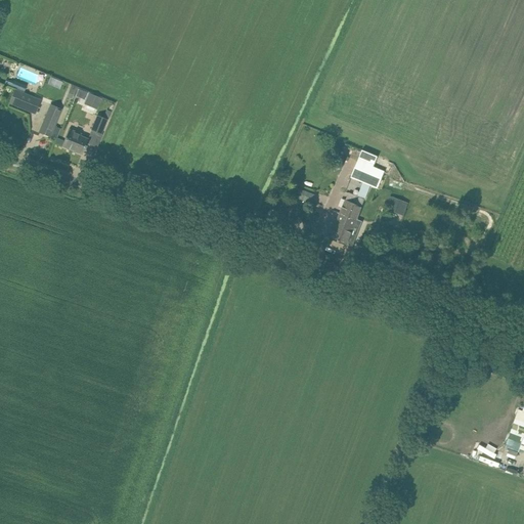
[(72,99),(77,88),(71,85),(66,97),(72,99)]
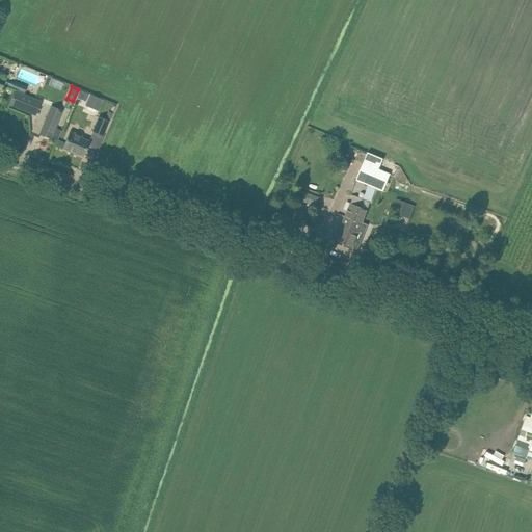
[(40,102),(15,91),(9,104),(34,114),(40,102)]
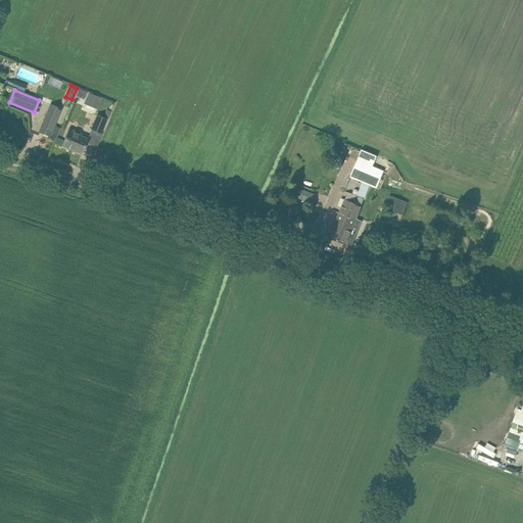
[(89,93),(84,104),(96,109),(101,98),(89,93)]
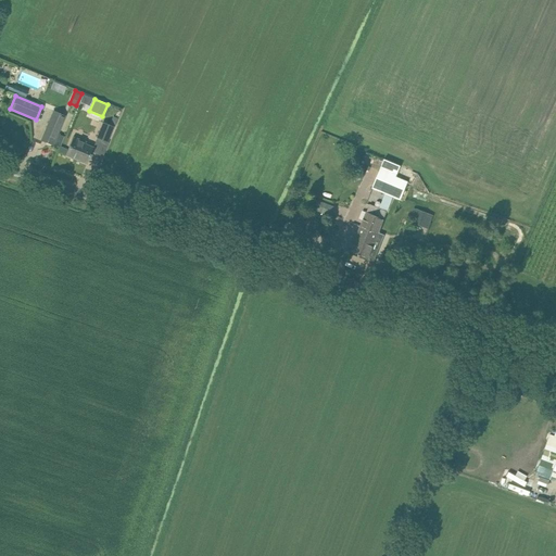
[(65,117),(53,112),(40,141),(53,146),(65,117)]
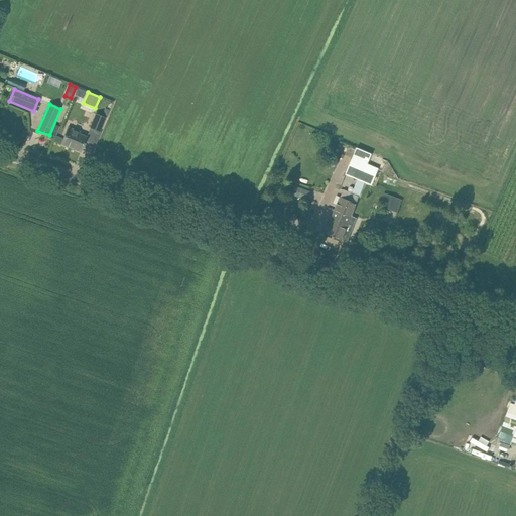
[(99,132),(105,117),(97,114),(91,129),(99,132)]
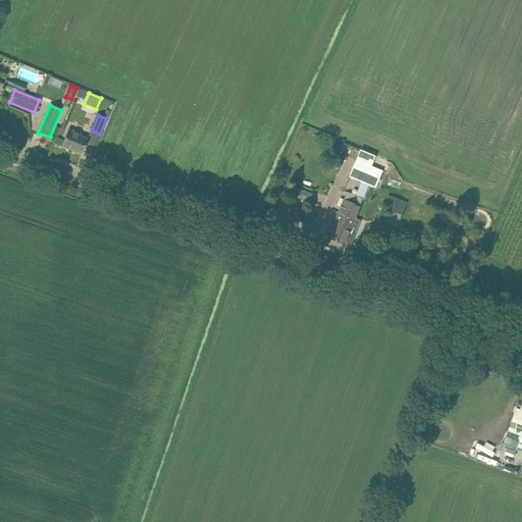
[(62,147),(82,155),(88,140),(80,137),(81,134),(69,128),(62,147)]
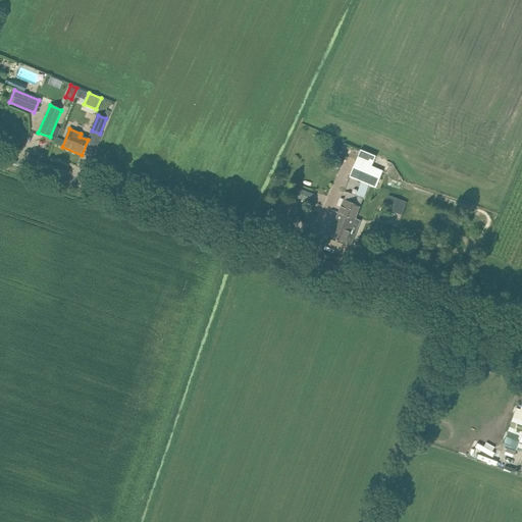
[(360,151),(349,176),(361,181),(361,180),(369,185),(375,187),(382,172),(371,167),(375,157),(376,156),(360,150),(360,151)]
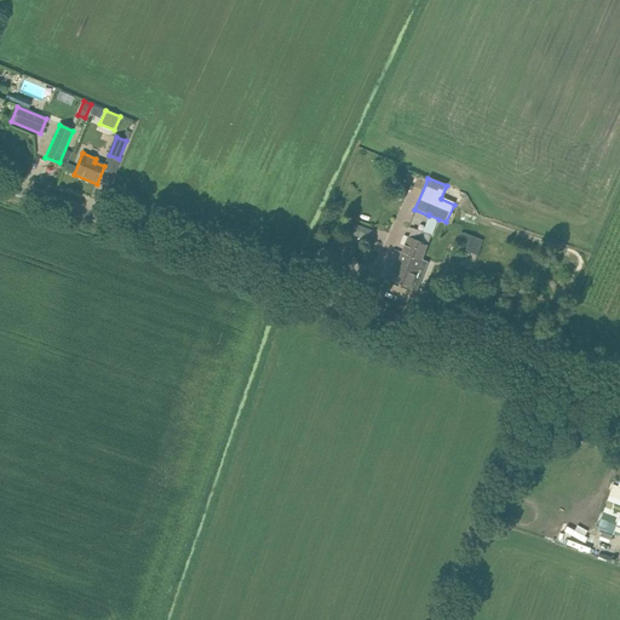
[(423,231),(431,235),(438,219),(429,214),(429,216),(423,231)]
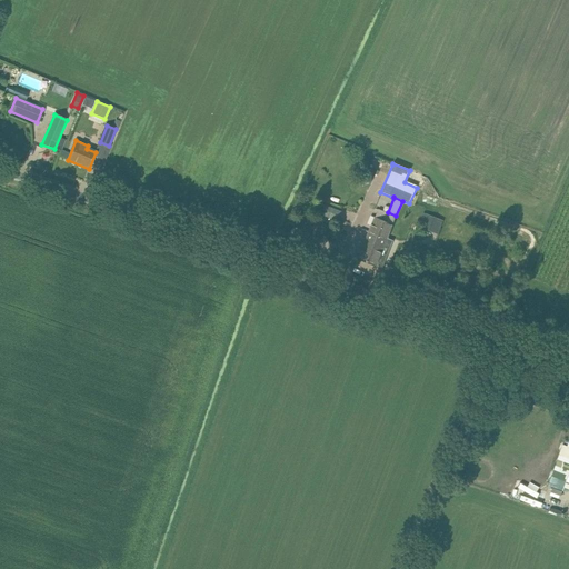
[(341,211),(319,203),(316,212),(338,221),(341,211)]
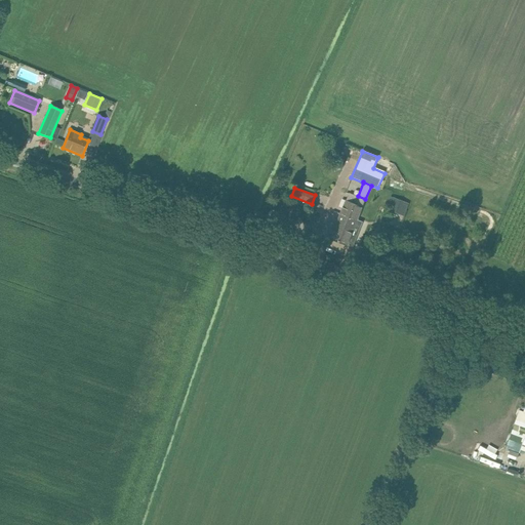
[(357,220),(365,199),(358,196),(349,193),(340,213),(357,220)]
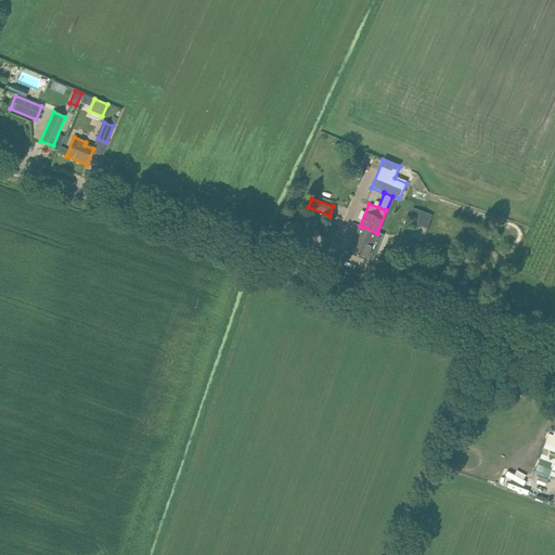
[(413,214),(410,221),(427,228),(433,216),(412,207),(411,213),(413,214)]
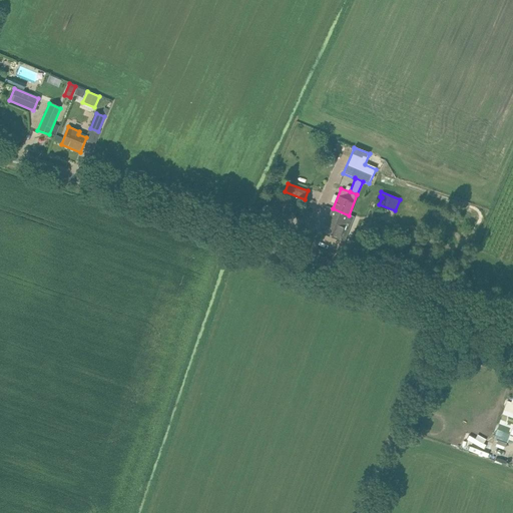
[(307,208),(279,196),(274,206),(302,218),(307,208)]
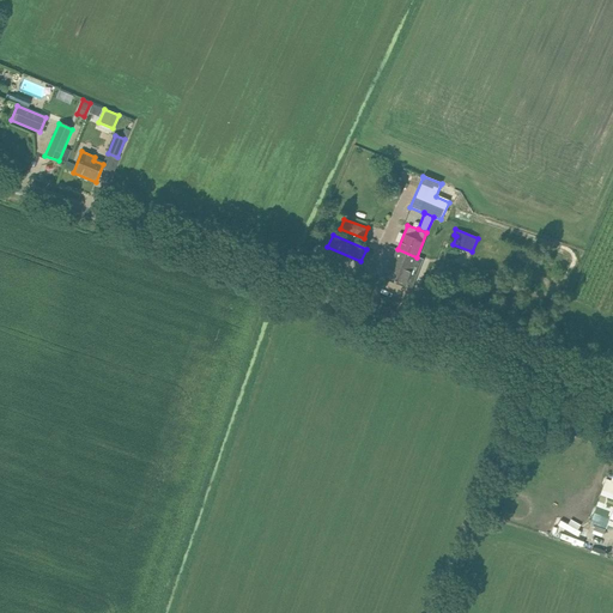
[(387,278),(386,279),(406,286),(406,284),(412,286),(417,273),(423,260),(417,258),(398,249),(390,268),(387,278)]
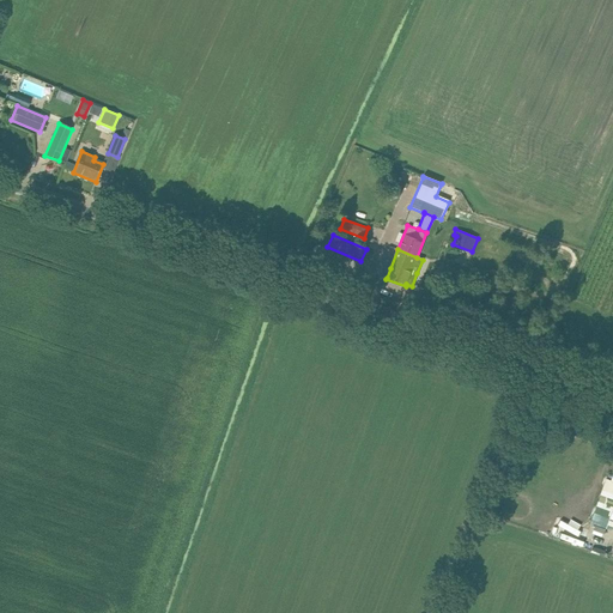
[(607,480),(595,513),(612,519),(612,478),(612,481),(607,480)]
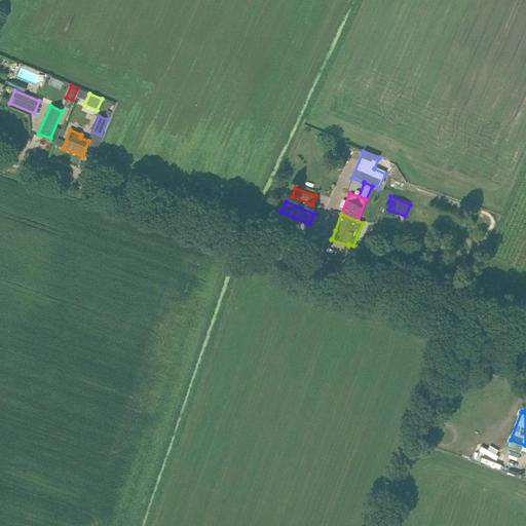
[(477,447),(473,461),(500,470),(504,455),(477,447)]
